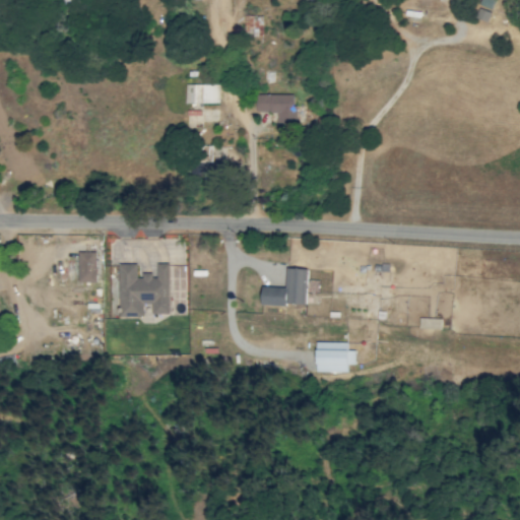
[(479,0),(478,4),(492,9),(495,0),(479,0)]
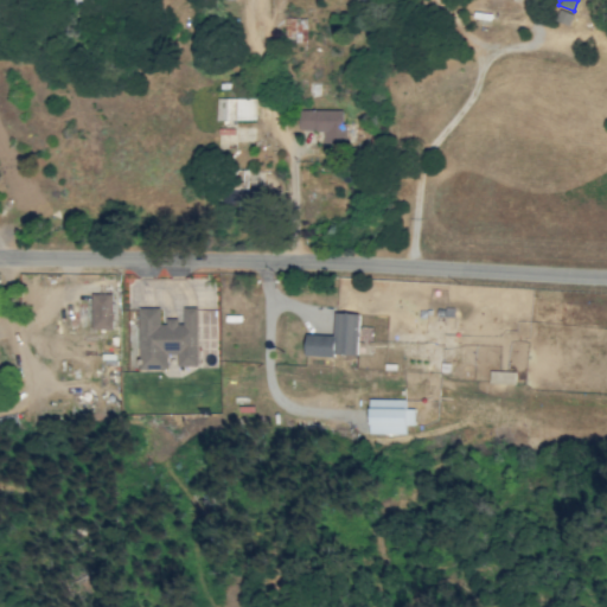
[(568,25),(573,14),(561,10),(556,20),(568,25)]
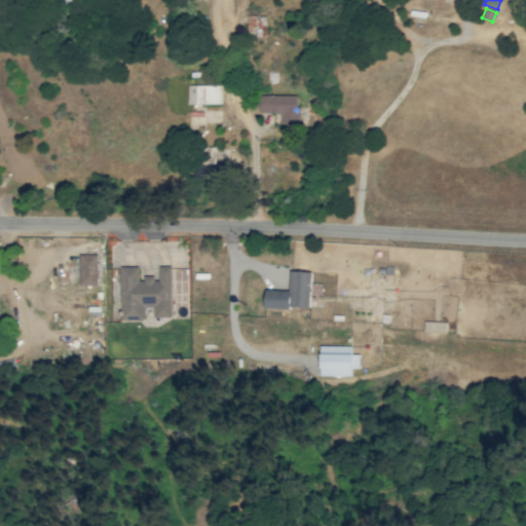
[(266,15),(248,15),(248,34),(266,35),(266,15)]
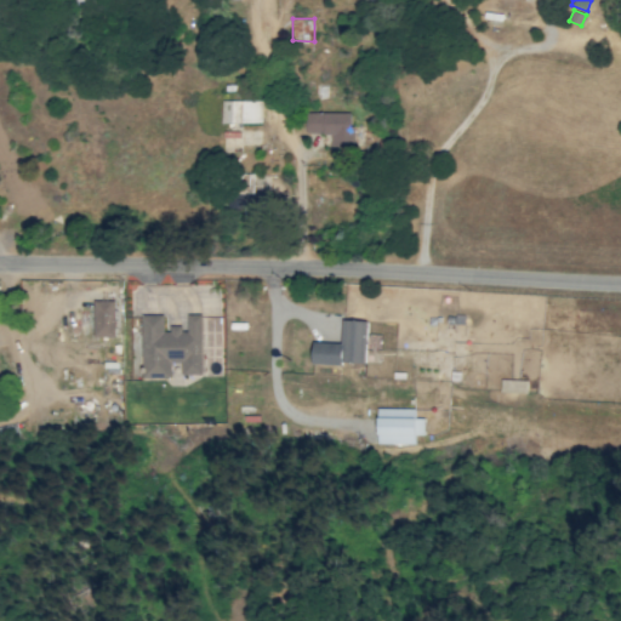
[(221,123),(261,123),(262,101),(222,101),(221,123)]
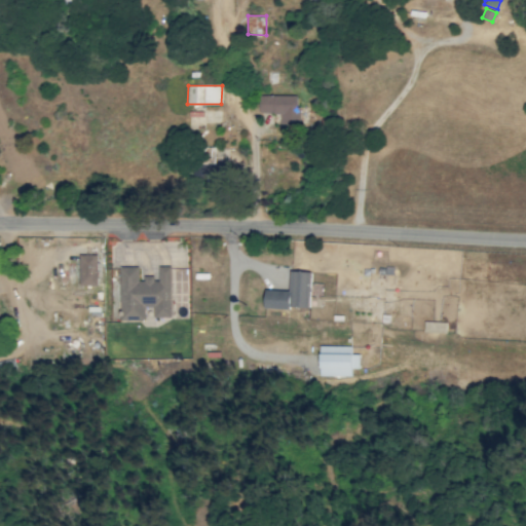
[(296,96),(260,95),(259,113),(280,113),(279,123),(299,123),(299,106),(296,106),(296,96)]
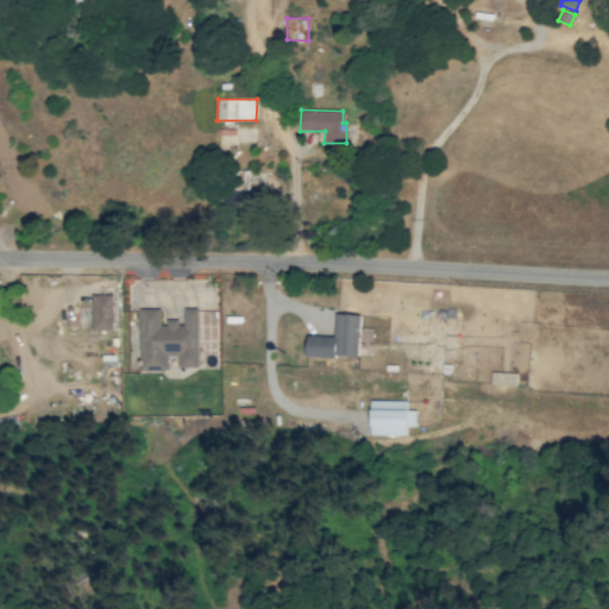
[(249,170),(228,170),(230,203),(265,202),(265,188),(249,188),(249,170)]
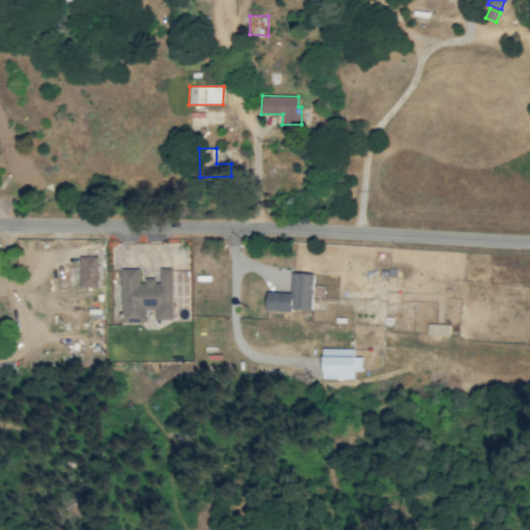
[(80,256),(81,287),(98,287),(97,256),(80,256)]
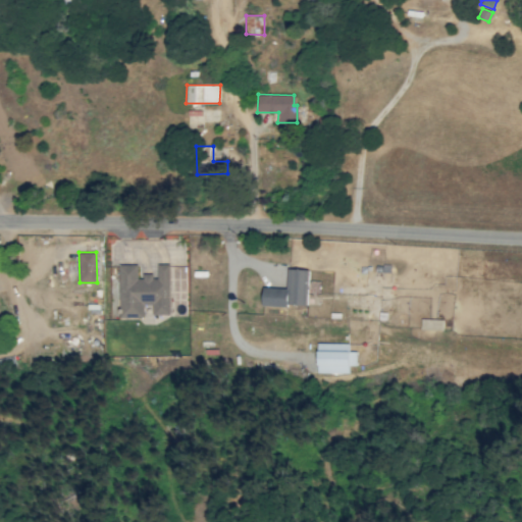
[(170,314),(170,264),(156,264),(156,273),(140,274),(140,264),(119,264),(120,317),(144,317),(144,304),(153,304),(153,315),(170,314)]
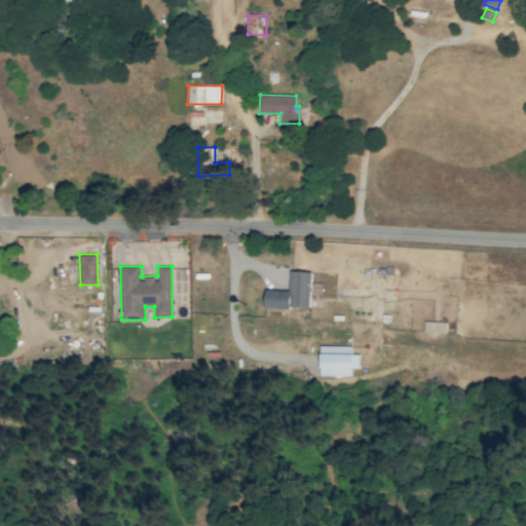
[(265,307),(310,308),(311,271),(290,270),(290,290),(265,290),(265,307)]
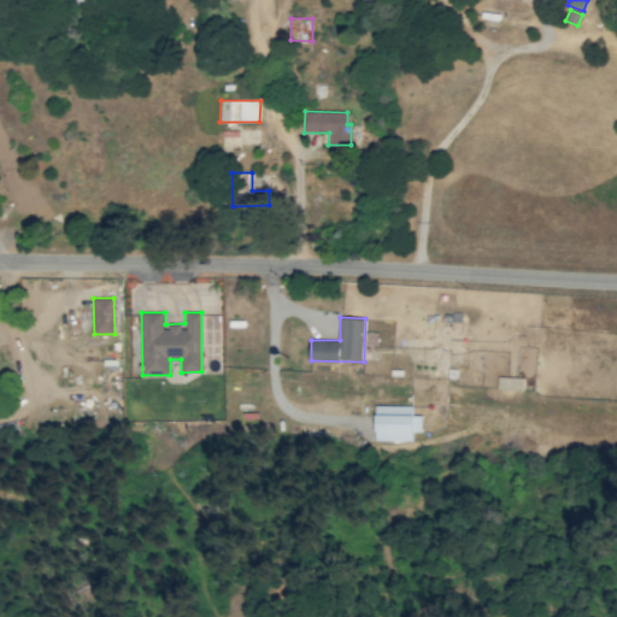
[(524,377),(498,377),(498,389),(523,389),(524,377)]
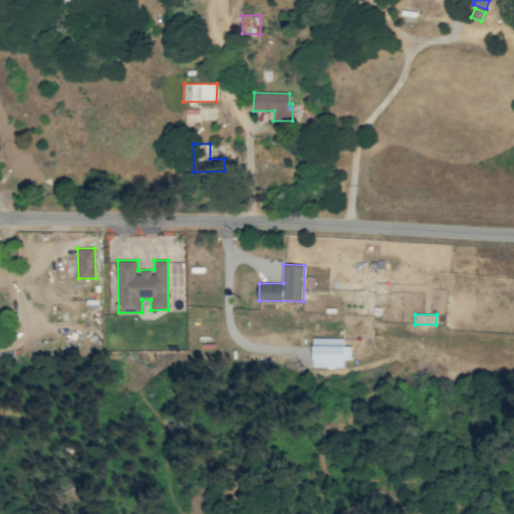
[(343,337),(311,338),(312,367),(342,367),(342,360),(350,359),(350,345),(343,345),(343,337)]
